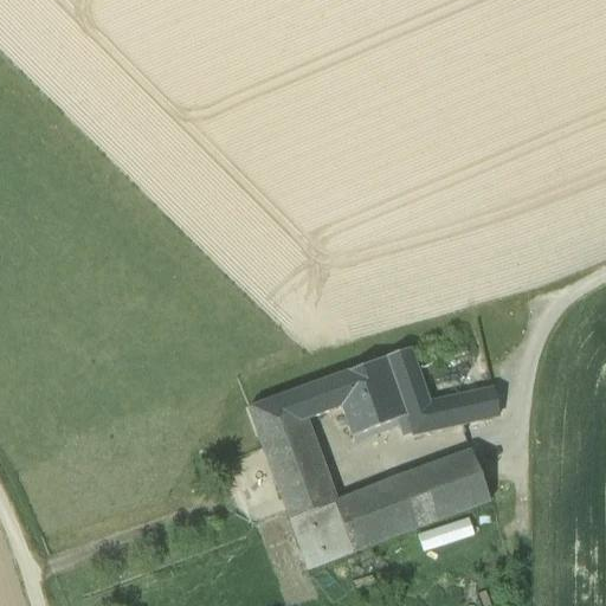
[(405,418),(412,437),(498,419),(491,392),(457,399),(456,399),(429,405),(410,352),(374,365),(374,366),(361,371),(382,427),(405,418)]
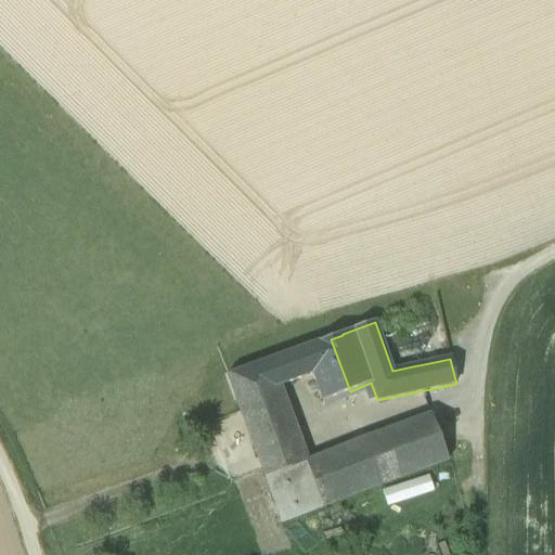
[(312,374),(322,402),(350,391),(331,339),(322,343),(322,341),(272,360),(281,386),(312,374)]
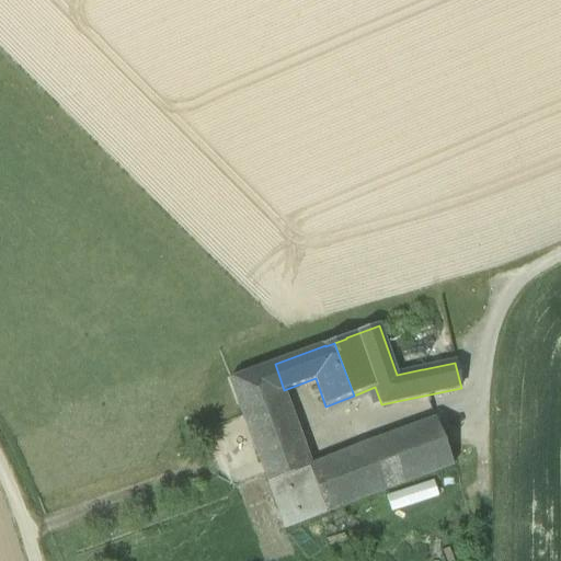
[(229,380),(253,445),(294,430),(279,391),(284,390),(275,364),(229,380)]
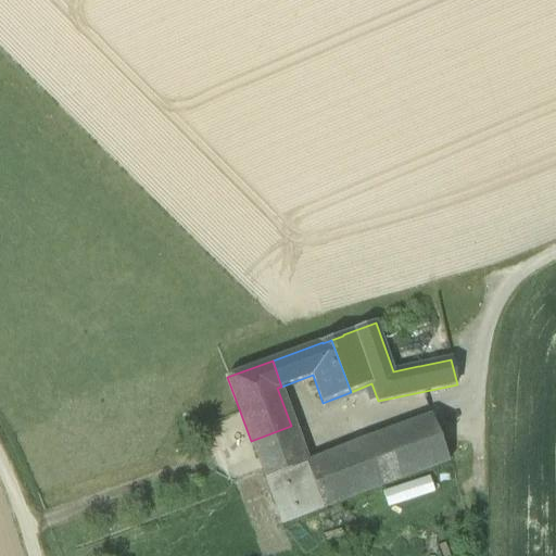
[(431,416),(305,464),(323,509),(449,462),(431,416)]
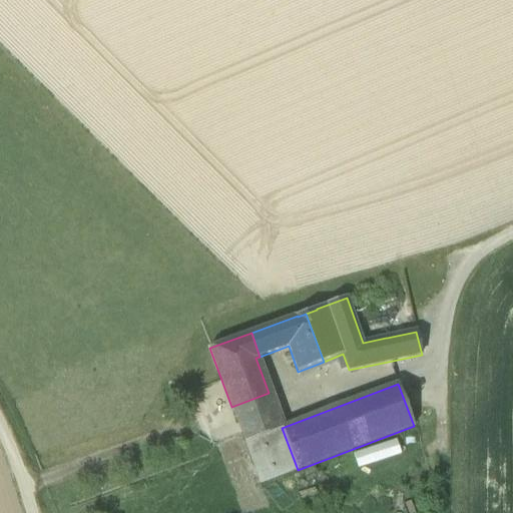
[(231,407),(237,423),(275,409),(269,393),(231,407)]
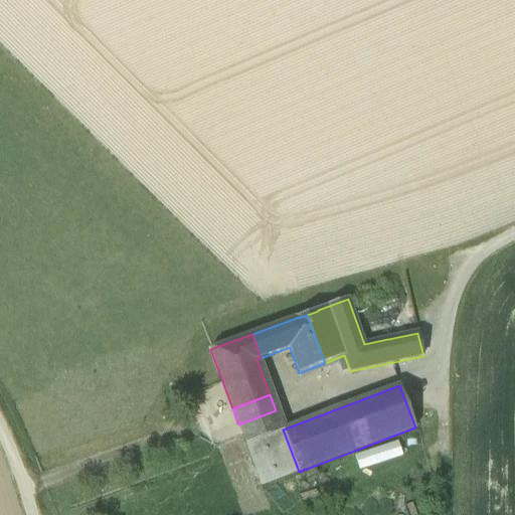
[(238,424),(246,446),(283,430),(276,410),(238,424)]
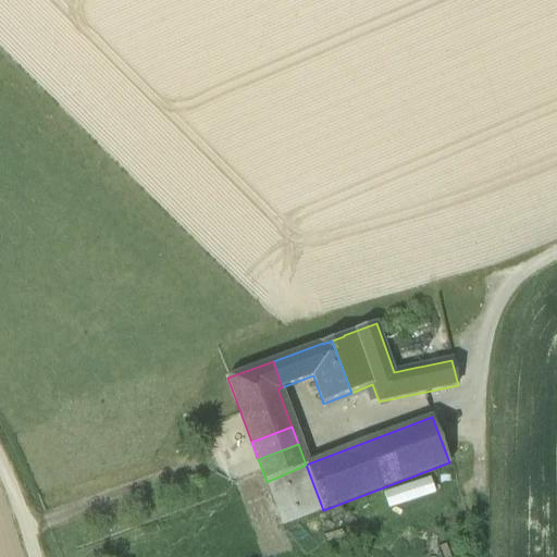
[(283,527),(323,510),(306,465),(267,482),(283,527)]
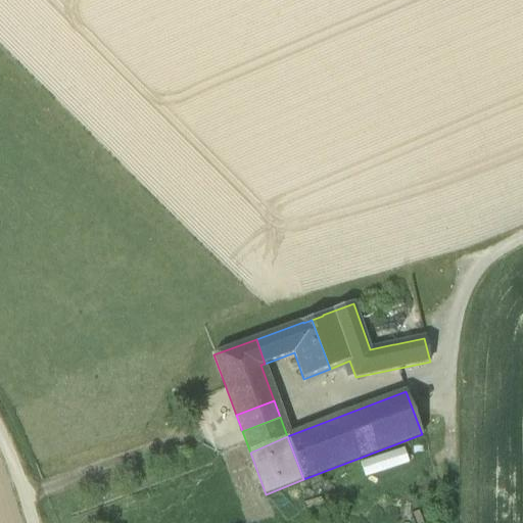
[(365,476),(412,462),(407,447),(360,462),(365,476)]
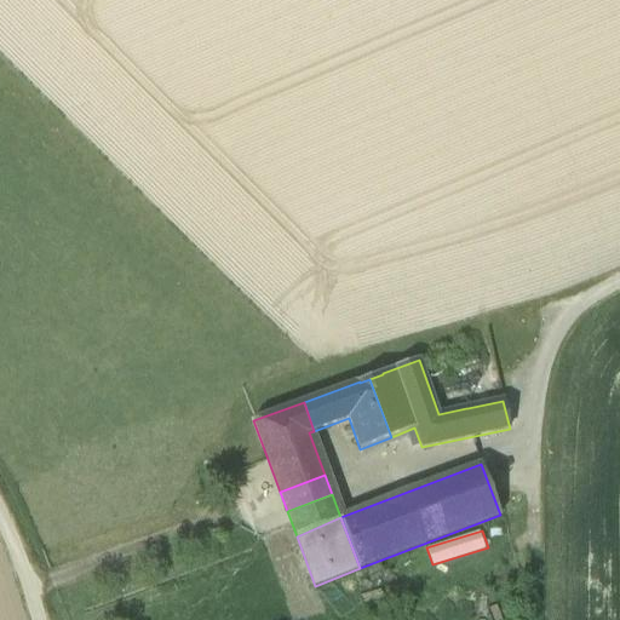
[(511,584),(512,609),(526,608),(523,583),(511,584)]
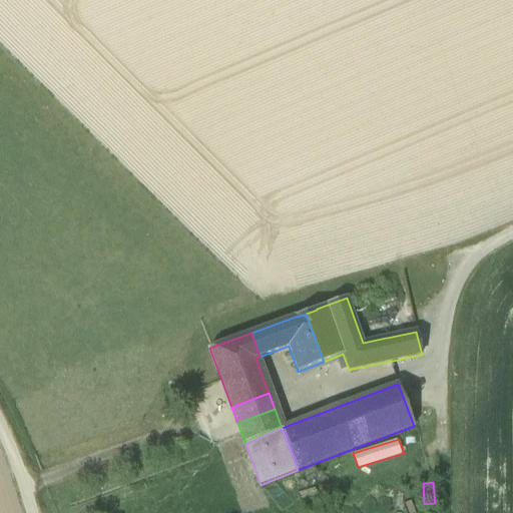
All buildings are outlined.
